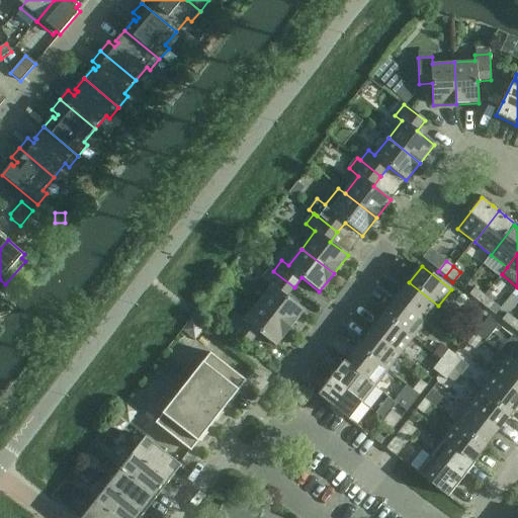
[(294,287),(273,271),(265,281),(271,286),(258,304),(290,329),(305,311),(286,296),(294,287)]
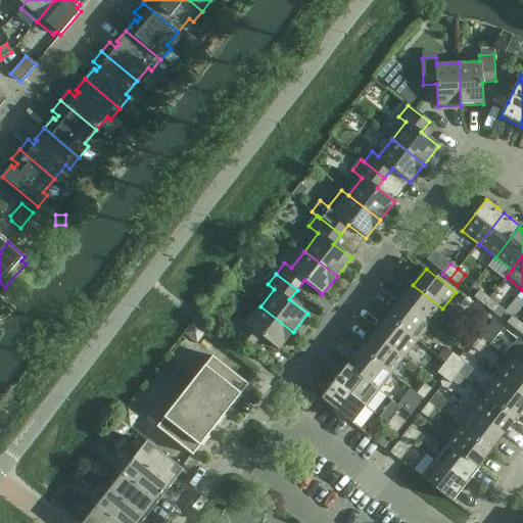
[(413,285),(399,302),(430,325),(442,308),(413,285)]
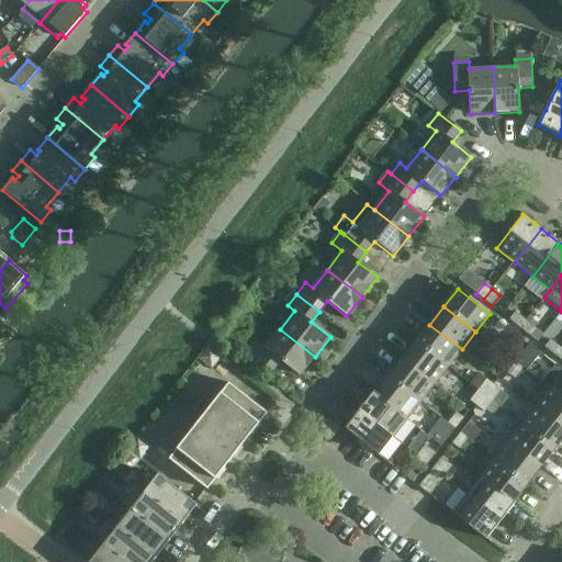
[(515,313),(509,321),(519,328),(526,322),(515,313)]
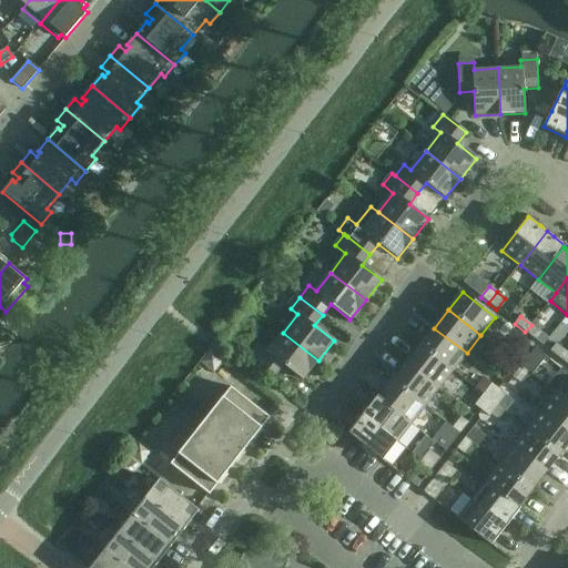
[(536,341),(543,333),(541,333),(544,328),(535,321),(531,325),(525,332),(536,341)]
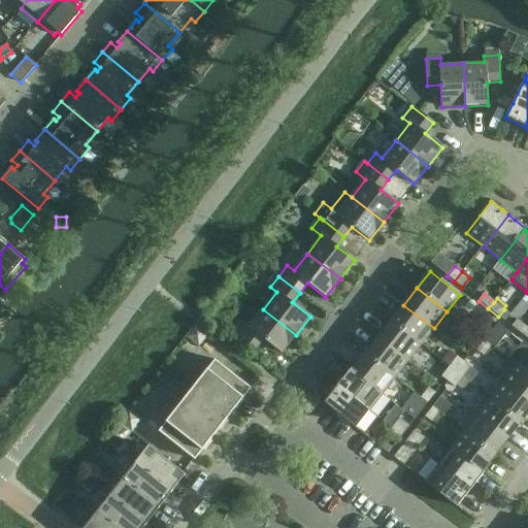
[(403,305),(391,322),(421,345),(434,328),(403,305)]
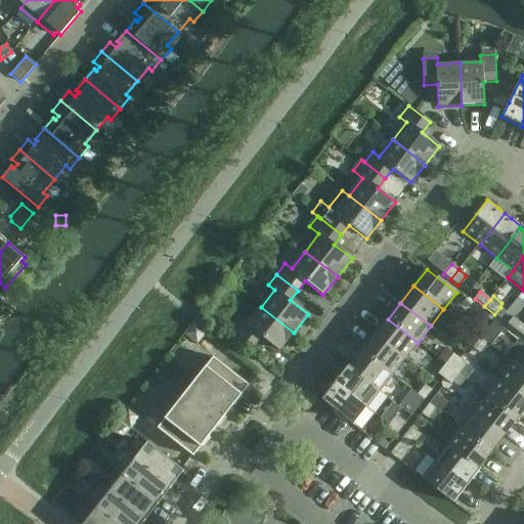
[(294,333),(261,307),(248,324),(241,319),(232,331),(253,347),(261,337),(279,351),(294,333)]
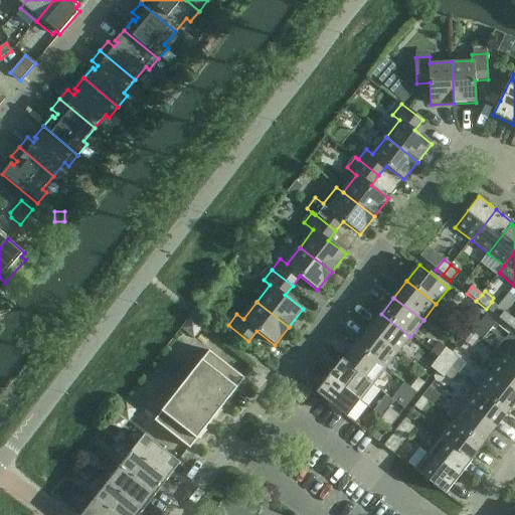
[(461,324),(468,329),(480,313),(474,308),(461,324)]
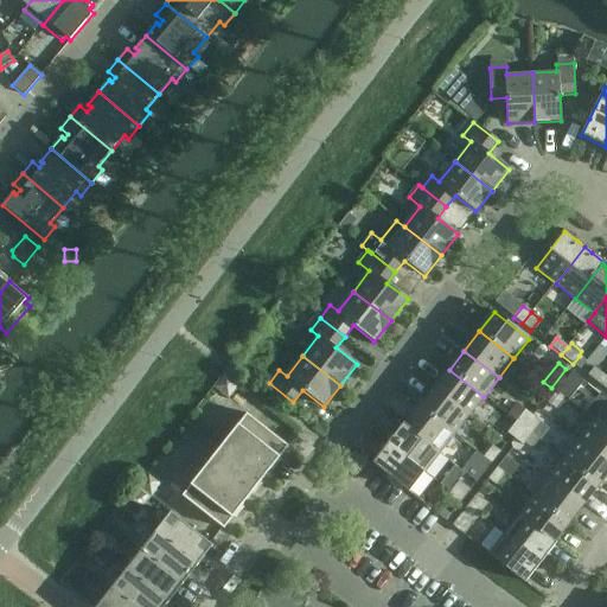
[(600,385),(606,377),(594,368),(588,376),(600,385)]
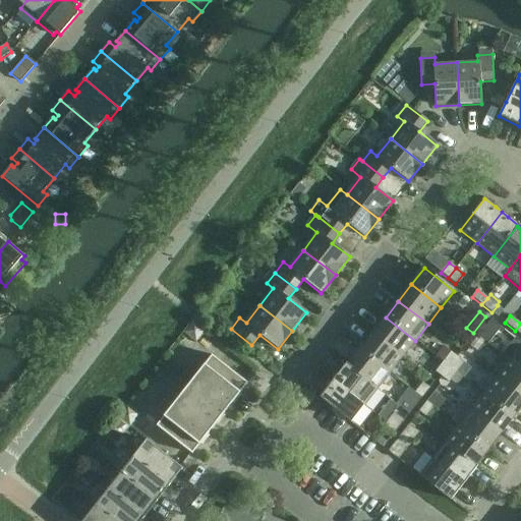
[(386,317),(372,334),(402,357),(415,341),(386,317)]
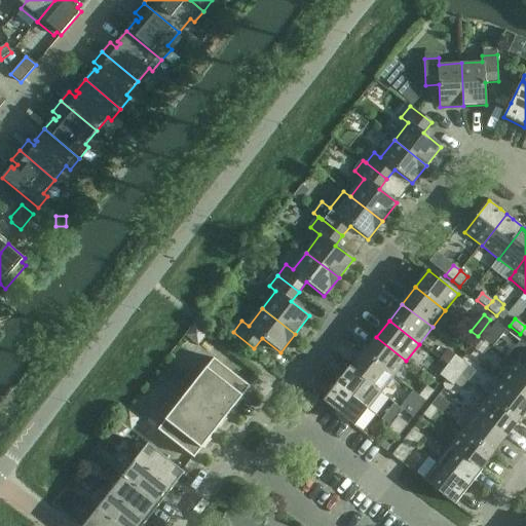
[(184,336),(197,347),(208,334),(194,324),(184,336)]
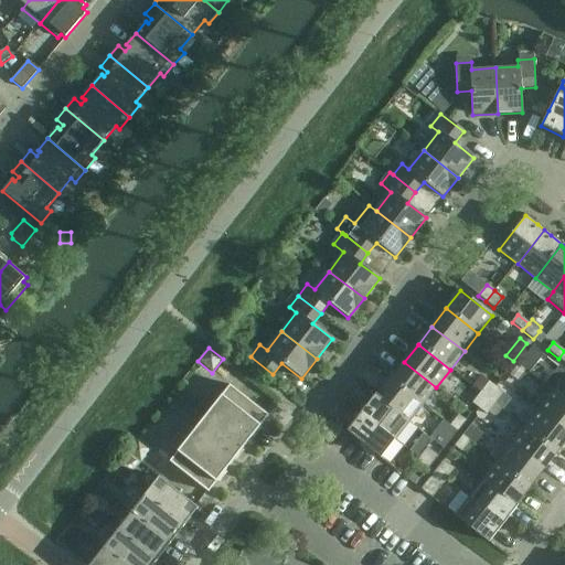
[(518,365),(525,371),(529,373),(543,355),(532,348),(518,365)]
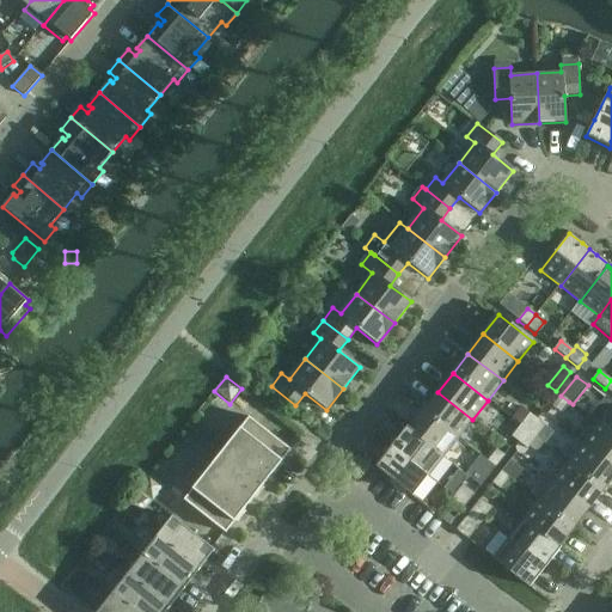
[(556,391),(548,385),(538,396),(546,403),(556,391)]
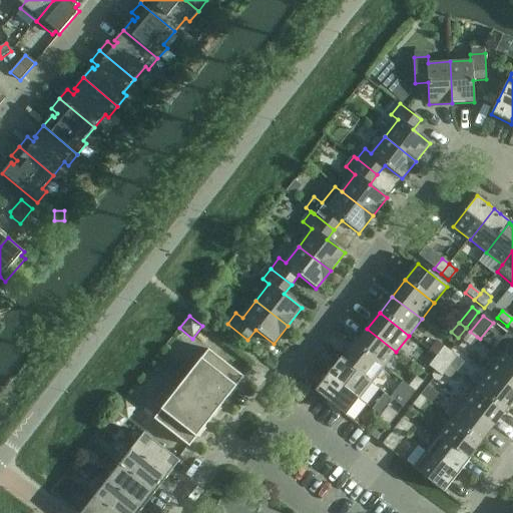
[(367,329),(355,345),(384,368),(396,352),(367,329)]
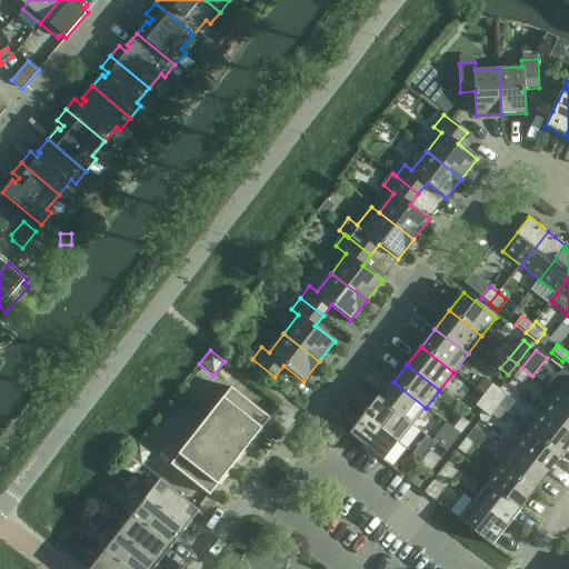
[(529,373),(521,368),(513,378),(521,385),(529,373)]
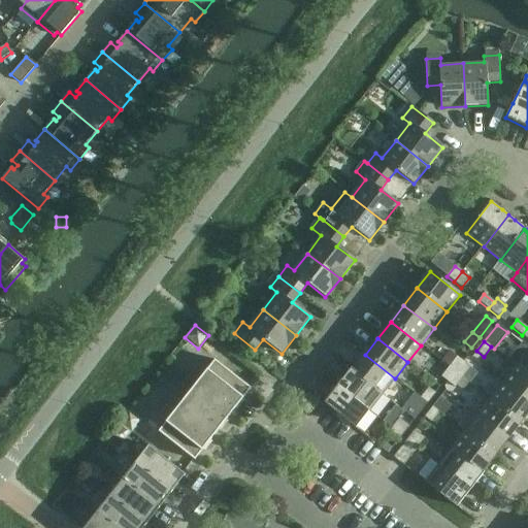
[(527,348),(522,343),(508,361),(516,367),(516,366),(527,374),(527,348)]
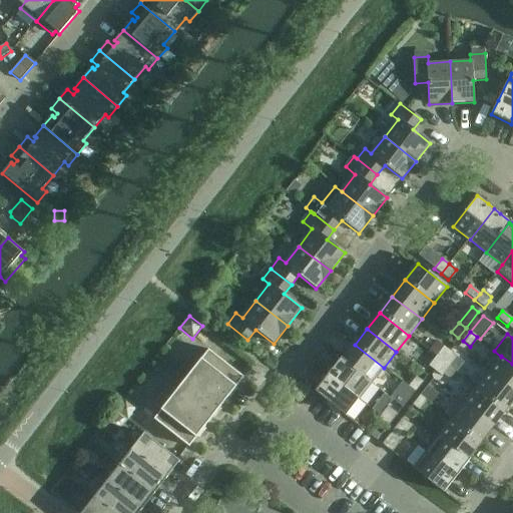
[(355,345),(343,360),(342,361),(371,384),(384,368),(355,345)]
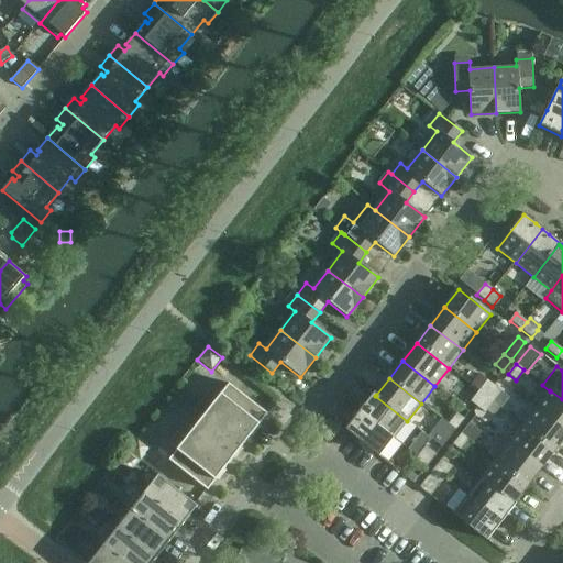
[(478,392),(486,397),(495,386),(487,381),(478,392)]
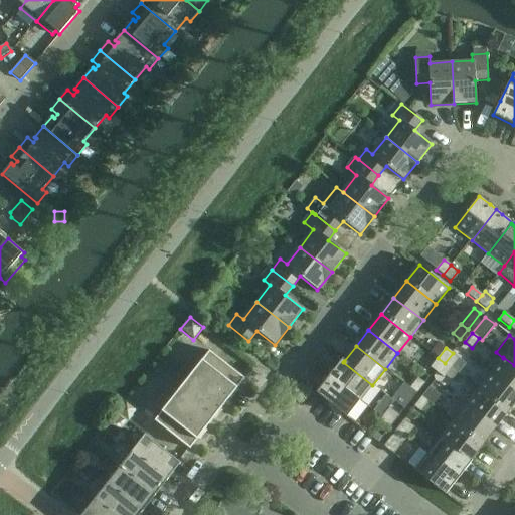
[(190,450),(244,379),(209,351),(155,421),(190,450)]
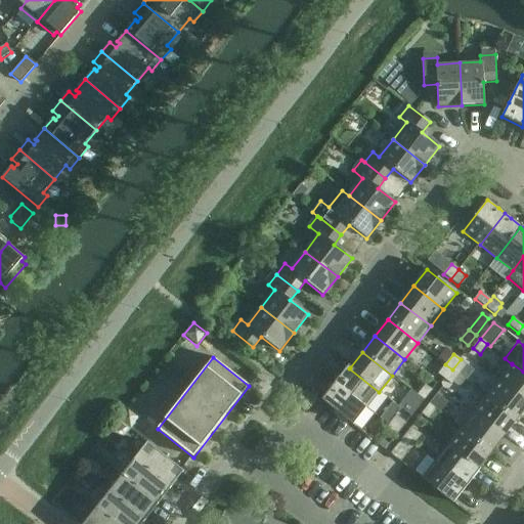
[(452,369),(460,375),(467,365),(461,359),(452,369)]
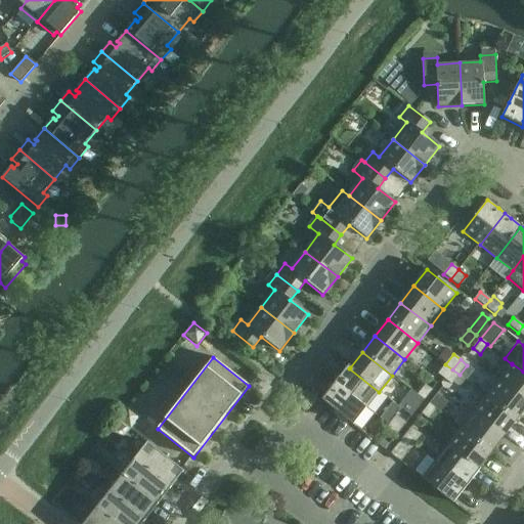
[(523,398),(523,372),(512,363),(512,364),(499,380),(523,398)]
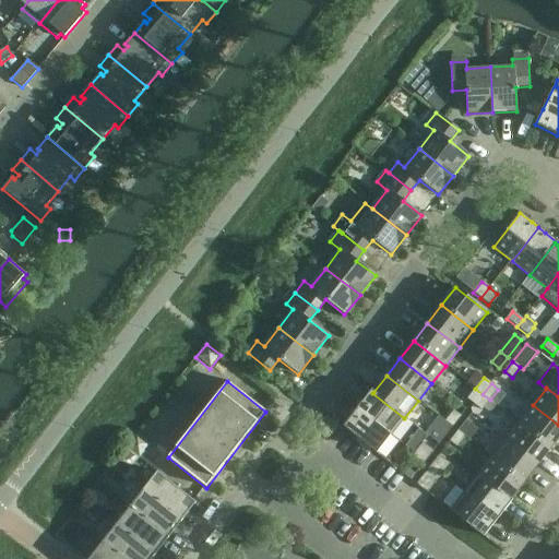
[(474,405),(483,394),(475,389),(467,400),(474,405)]
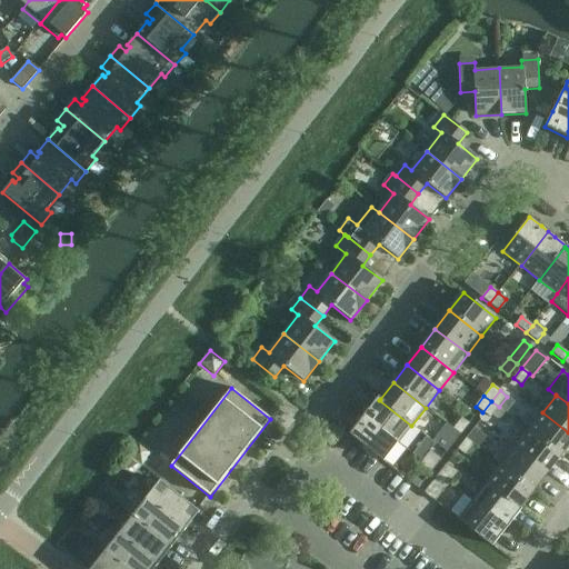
[(398,443),(411,426),(379,400),(380,399),(378,397),(369,409),(363,417),(398,443)]
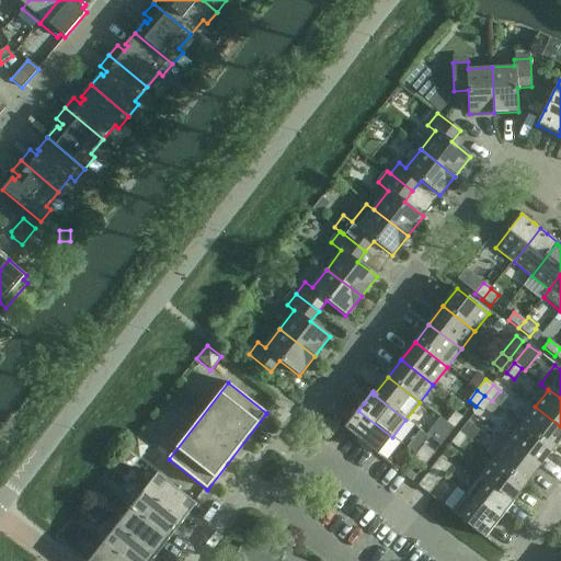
[(484,396),(476,407),(483,412),(484,411),(491,415),(497,408),(491,402),(492,401),(484,396)]
